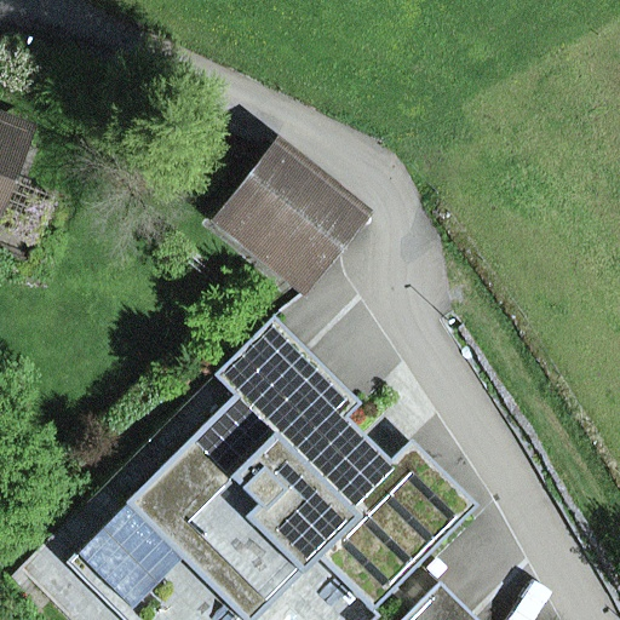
[(0,122),(0,252),(27,263),(52,199),(7,181),(26,133),(0,122)]
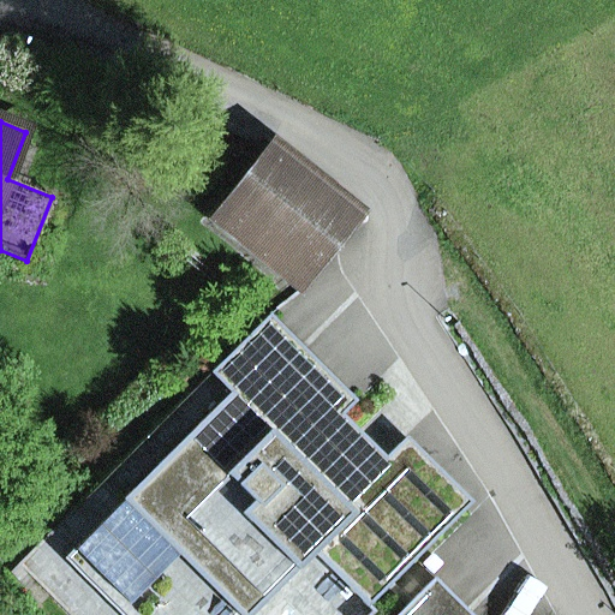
[(222,207),(311,279),(363,215),(274,144),(222,207)]
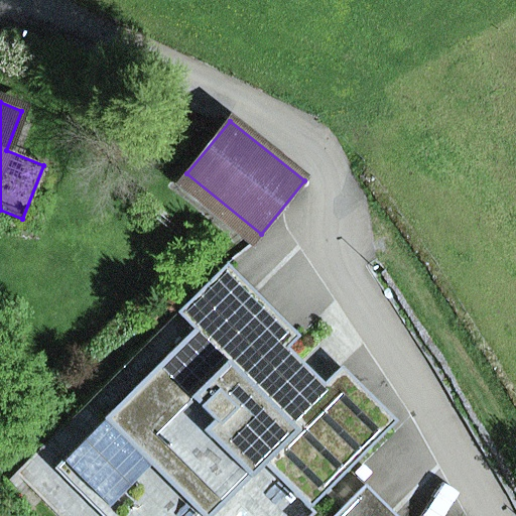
[(288,348),(300,337),(227,264),(177,313),(195,331),(73,452),(136,515),(214,515),(264,466),(309,510),(362,458),(306,402),(270,367),(288,348)]
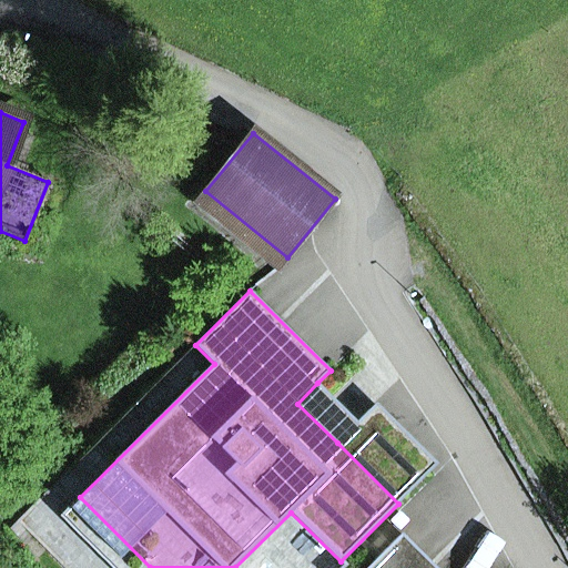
[(337,443),(357,423),(317,383),(297,404),(337,443)]
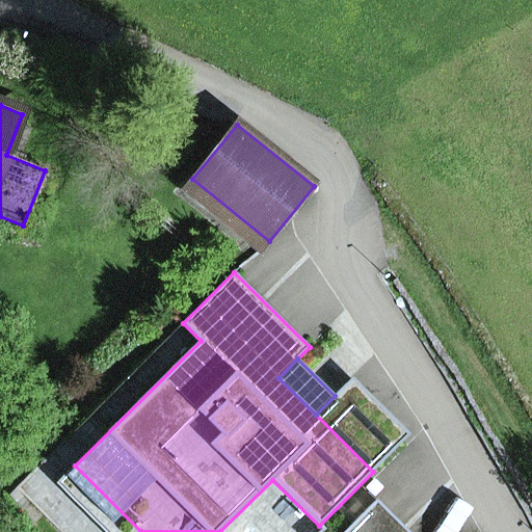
[(373,472),(409,435),(352,378),(335,396),(316,415),(373,472)]
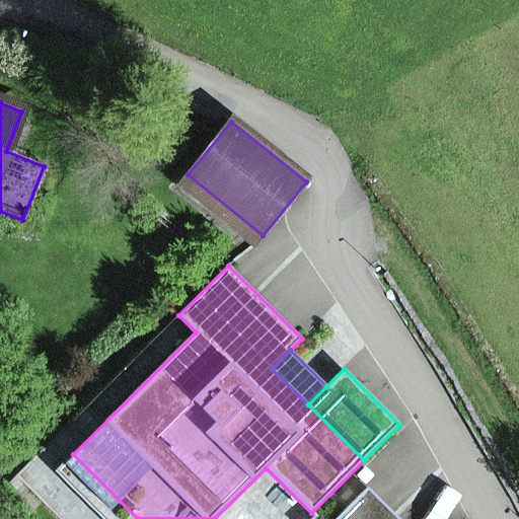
[(101,518),(137,518),(73,454),(55,472),(101,518)]
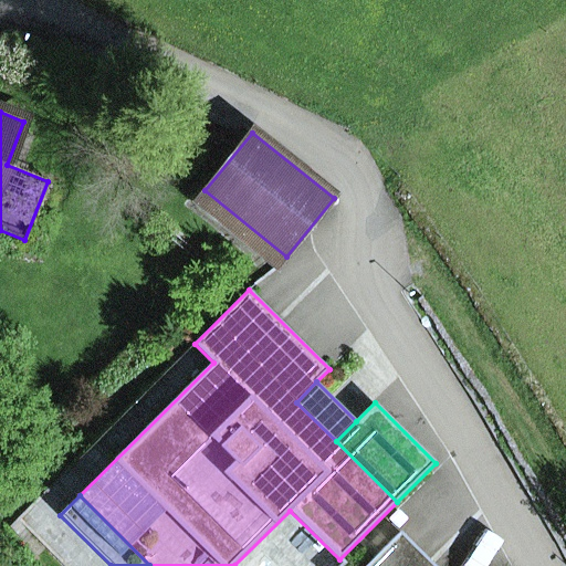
[(433,565),(400,532),(366,565),(433,565)]
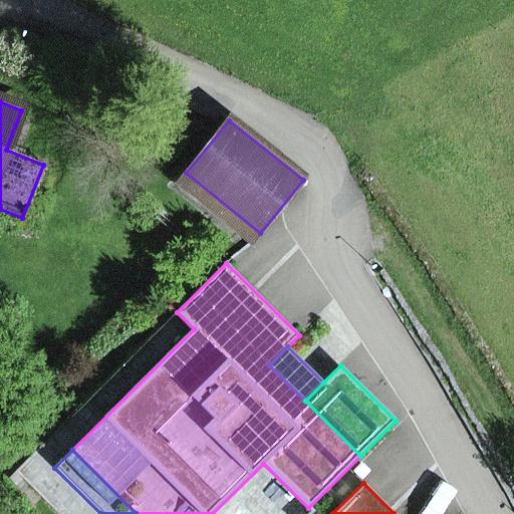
All buildings are outlined.
